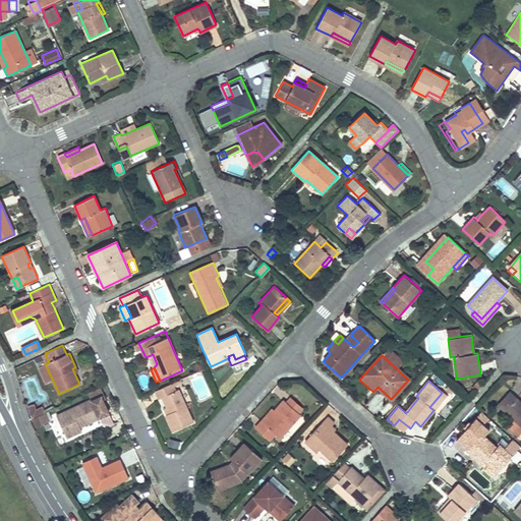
[(172,384),(156,392),(160,400),(163,398),(168,408),(170,414),(168,415),(166,416),(173,432),(194,422),(179,390),(175,392),(172,384)]
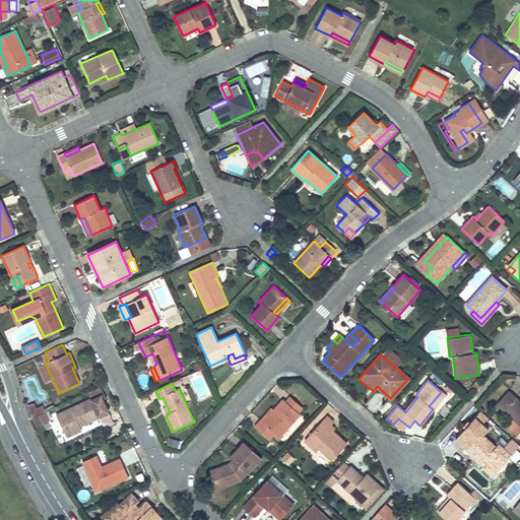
[(441,392),(429,406),(433,409),(445,394),(441,392)]
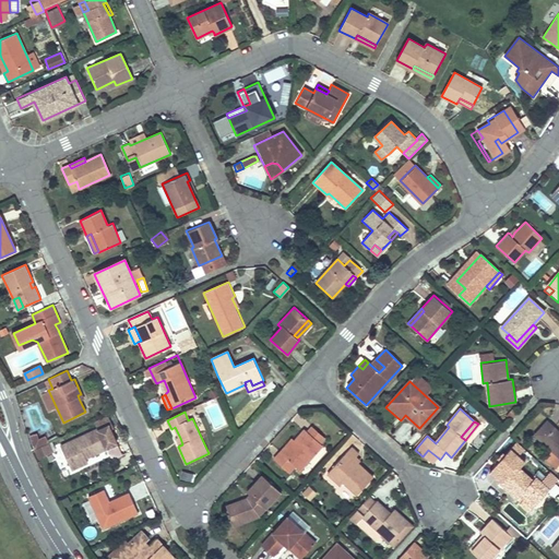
[(558,431),(550,424),(537,438),(558,456),(558,431)]
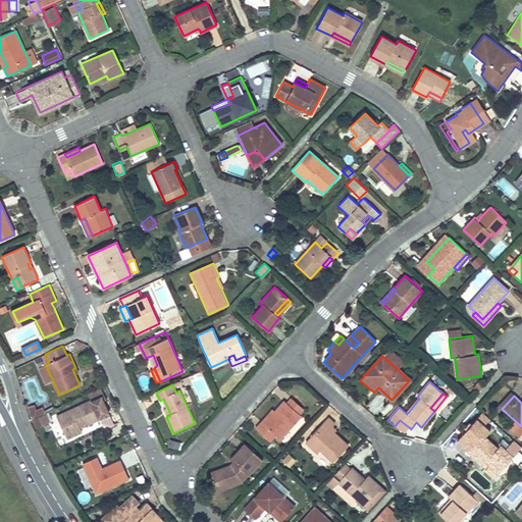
[(292,397),(286,403),(296,411),(301,406),(292,397)]
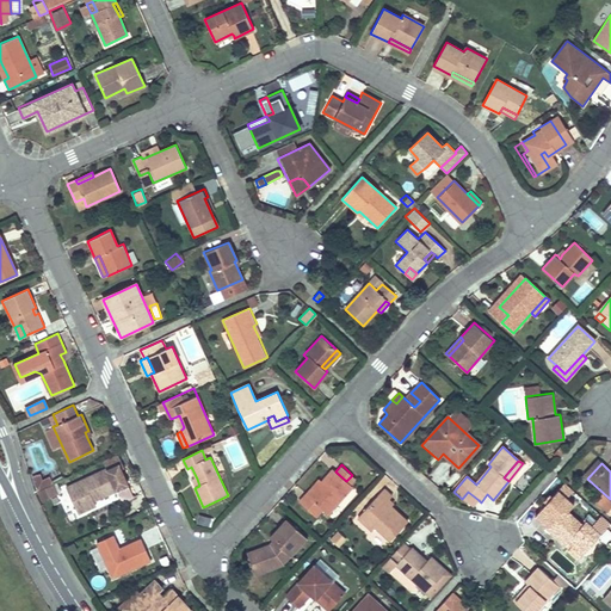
[(106,469),(65,488),(73,510),(81,506),(84,510),(93,506),(91,501),(90,497),(96,494),(98,499),(116,491),(115,489),(125,485),(117,466),(106,470),(106,469)]
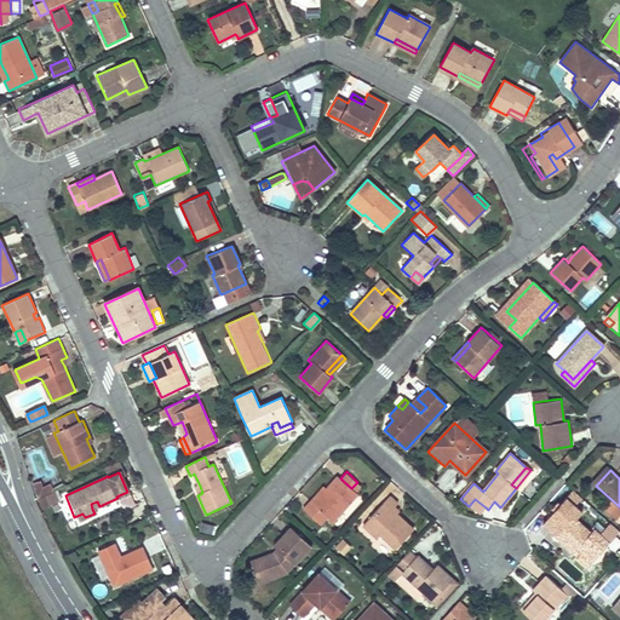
[(310,501),(302,509),(319,524),(326,517),(332,522),(357,493),(351,488),(340,478),(338,476),(327,489),(313,504),(310,501)]
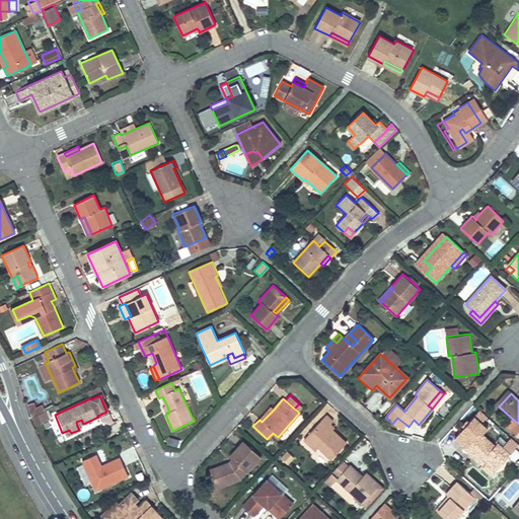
[(32,402),(27,405),(32,417),(41,414),(44,412),(42,405),(34,408),(32,402)]
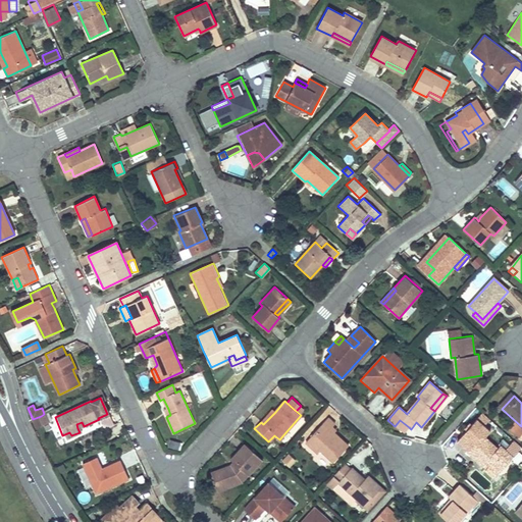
[(272,409),(261,422),(263,424),(275,412),(272,409)]
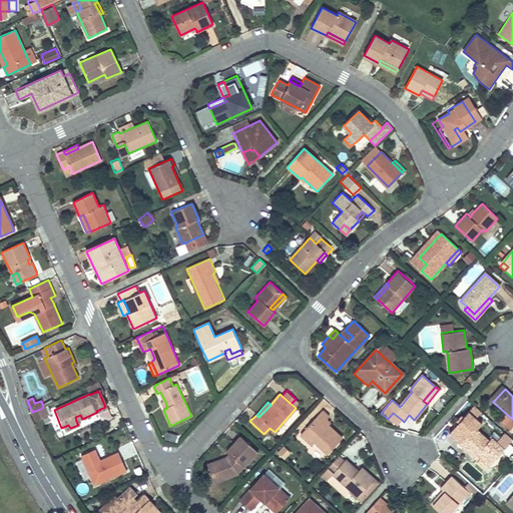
[(505,450),(497,443),(491,437),(488,440),(477,430),(482,424),(475,418),(481,412),(474,405),(448,433),(458,442),(458,443),(474,458),(477,455),(489,466),(505,450)]
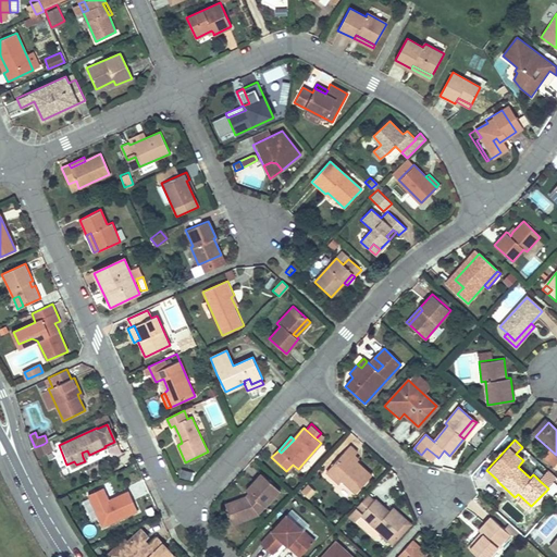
[(349,446),(325,471),(339,484),(342,480),(356,493),(371,477),(356,461),(351,458),(354,456),(357,453),(349,446)]
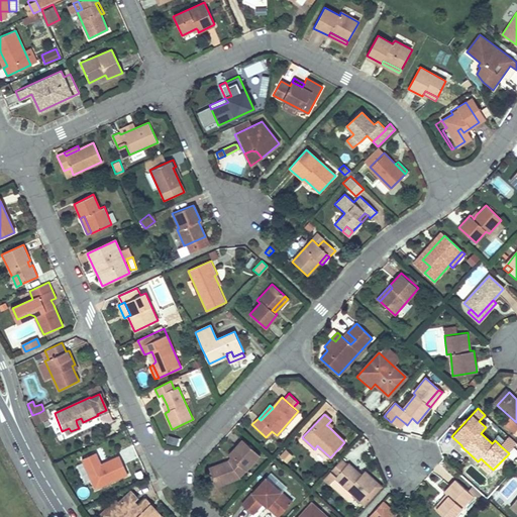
[(396,416),(391,422),(400,429),(405,423),(396,416)]
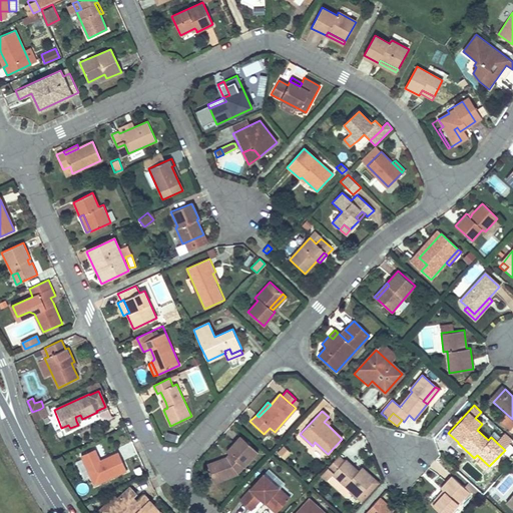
[(512,441),(505,434),(499,440),(507,447),(512,441)]
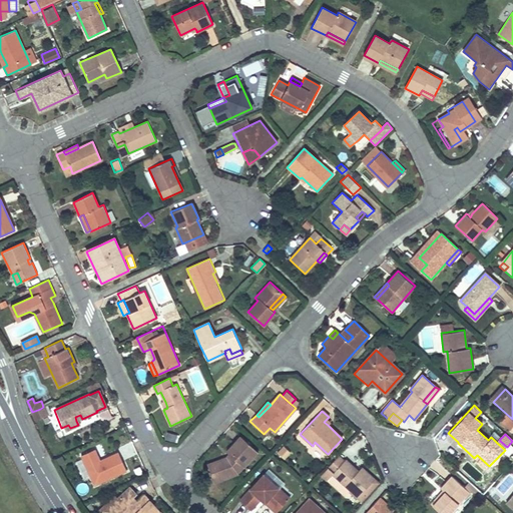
[(225,458),(207,465),(214,484),(237,475),(238,473),(236,469),(240,465),(243,467),(258,452),(239,436),(226,452),(229,455),(225,458)]
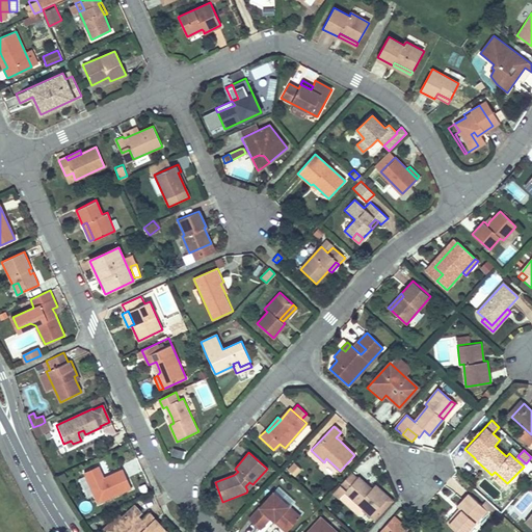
[(526,463),(517,456),(515,459),(524,467),(526,463)]
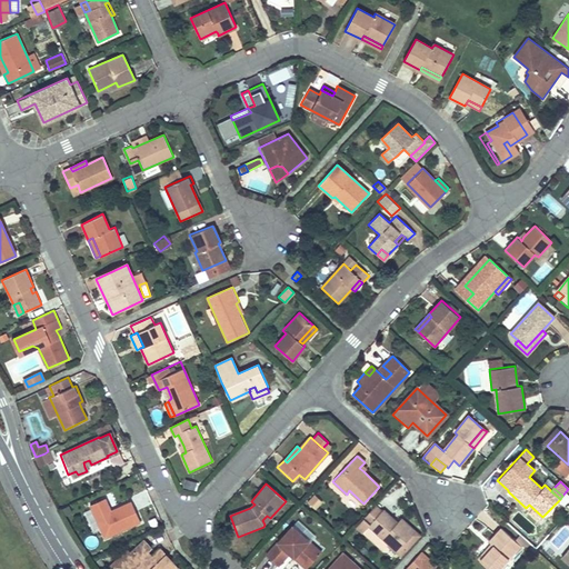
[(306,501),(315,510),(322,501),(313,493),(306,501)]
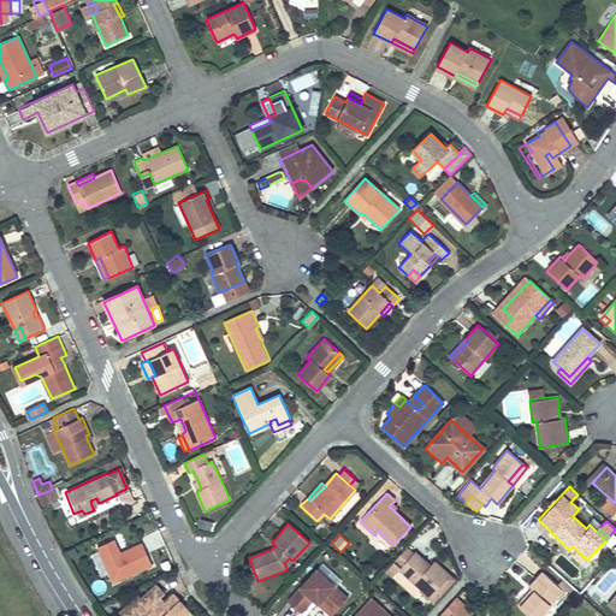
[(114,539),(96,548),(113,582),(153,566),(142,543),(120,552),(114,539)]
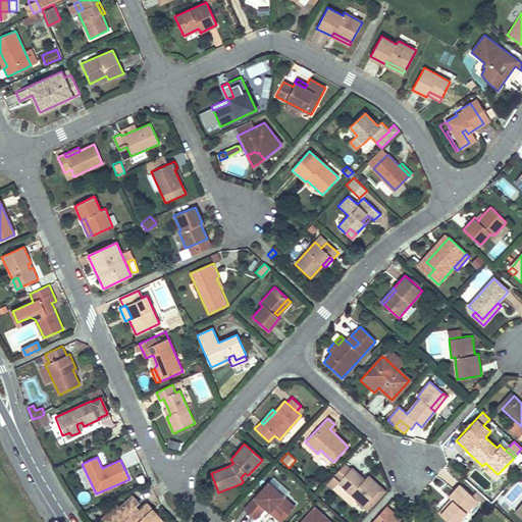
[(494,478),(498,474),(485,463),(482,466),(494,478)]
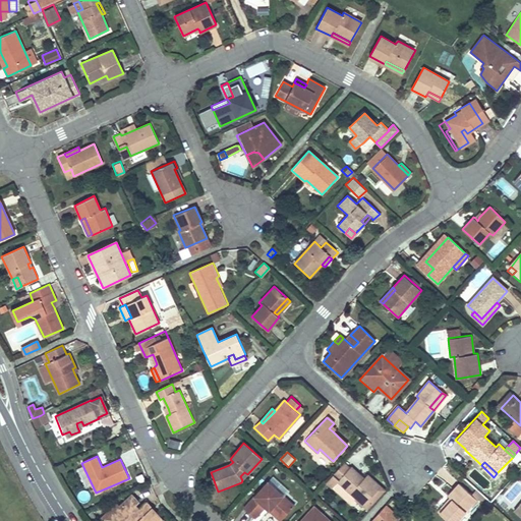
[(343,463),(332,475),(338,480),(337,482),(350,494),(354,489),(366,501),(381,485),(367,474),(363,478),(360,481),(355,476),(358,473),(350,466),(349,468),(343,463)]
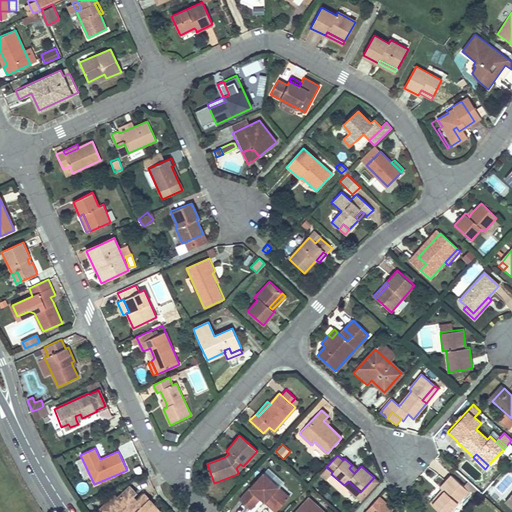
[(352,465),(349,468),(354,473),(357,470),(352,465)]
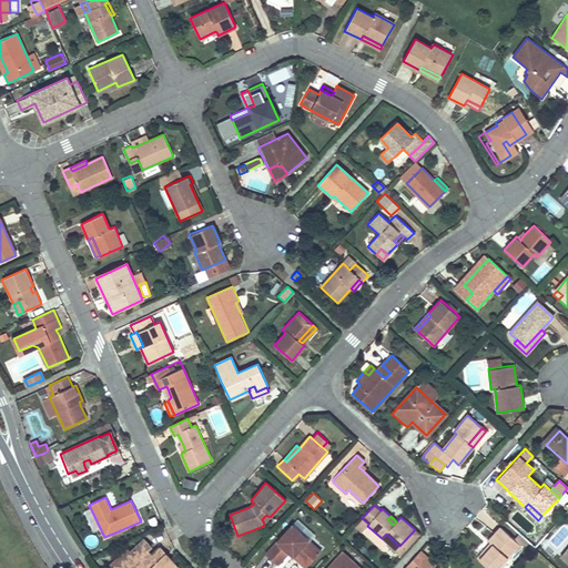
[(293,526),(266,555),(277,565),(290,553),(294,557),(297,554),(310,566),(322,551),(293,526)]
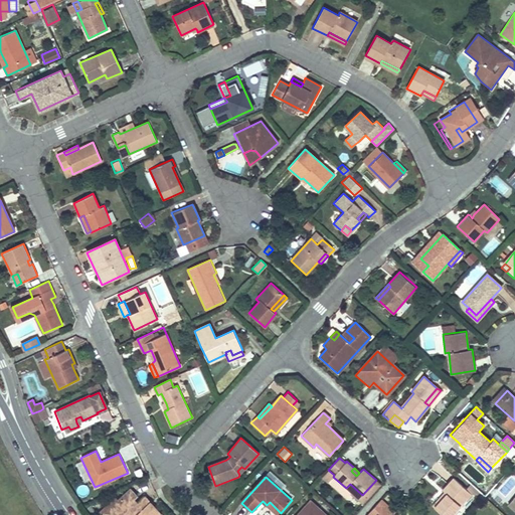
[(454,479),(443,491),(446,493),(448,495),(436,508),(435,509),(441,514),(453,514),(471,495),(454,479)]
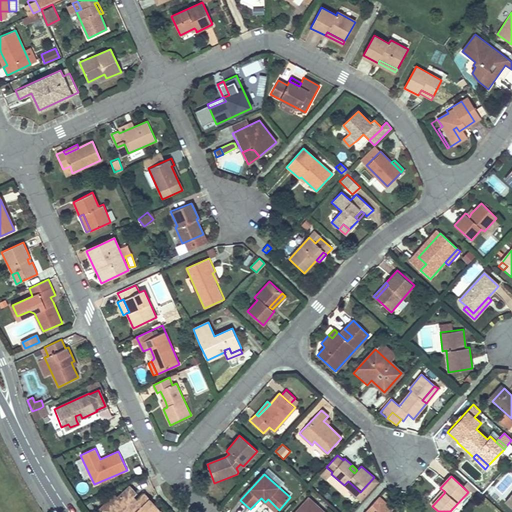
[(374,477),(360,492),(366,498),(380,483),(374,477)]
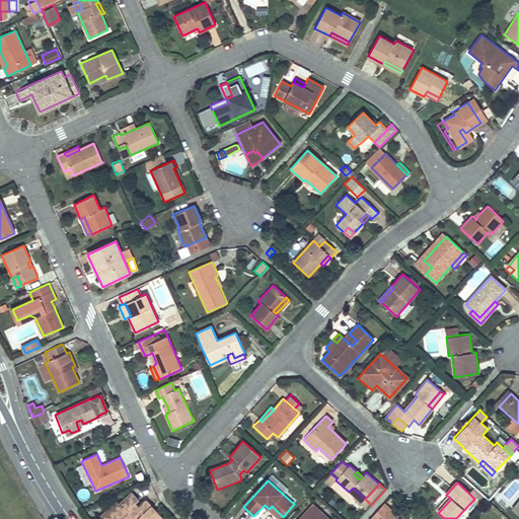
[(119,505),(117,503),(102,517),(103,518),(162,518),(163,518),(151,506),(143,514),(137,508),(134,504),(138,500),(132,493),(119,505)]
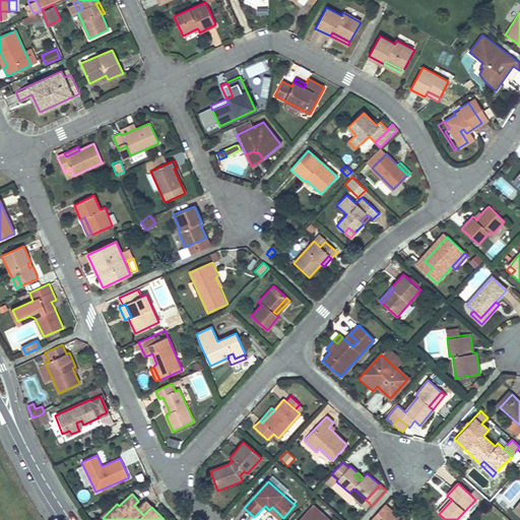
[(450,498),(438,511),(440,513),(452,500),(450,498)]
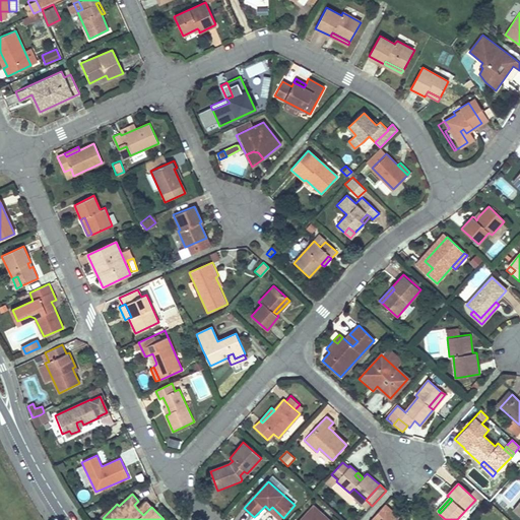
[(145,501),(137,509),(143,515),(151,507),(145,501)]
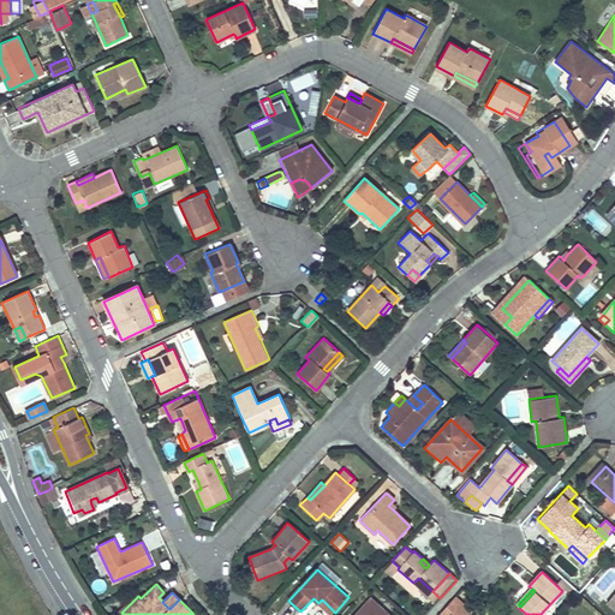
[(454,597),(437,614),(461,614),(467,609),(454,597)]
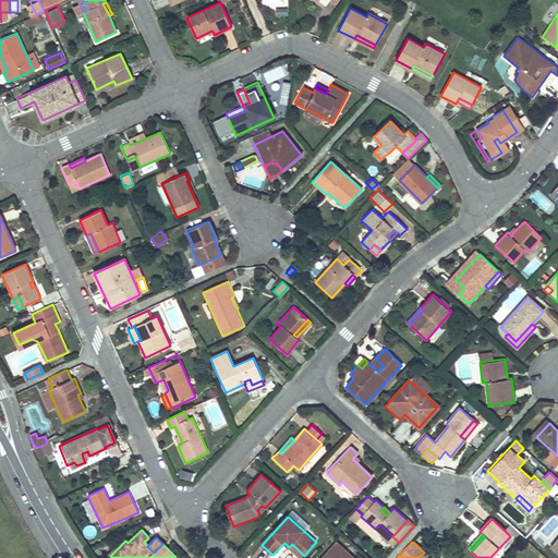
[(352,557),(337,543),(323,557),(352,557)]
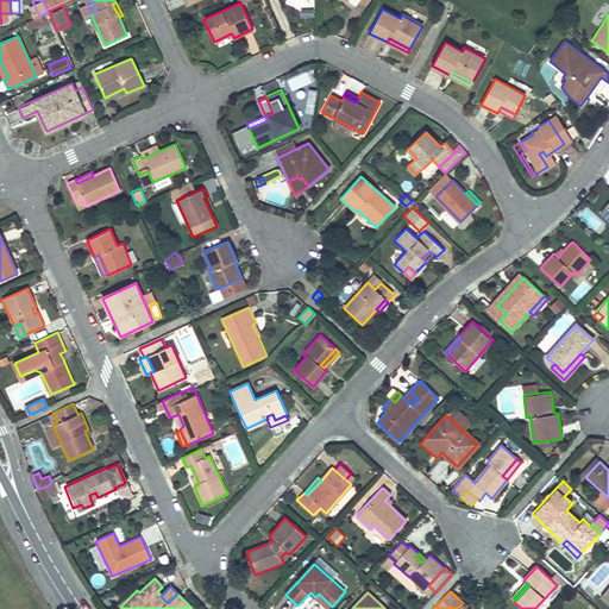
[(319,594),(315,597),(328,608),(332,607),(319,594)]
